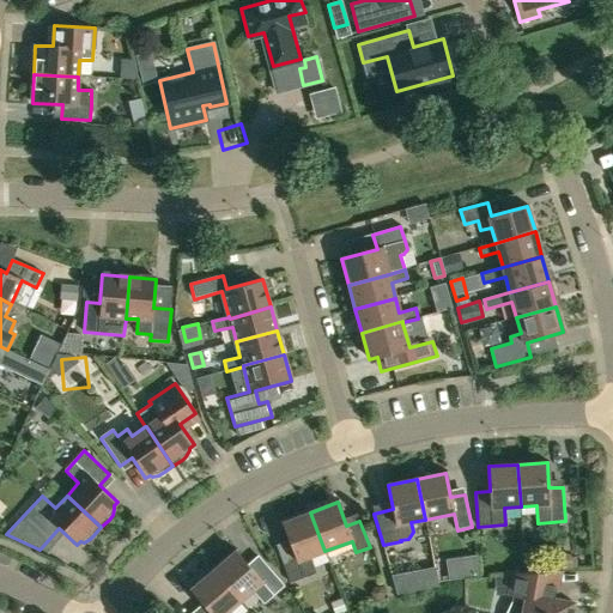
[(325,551),(310,513),(283,523),(291,547),(278,552),(290,583),(316,574),(310,557),(325,551)]
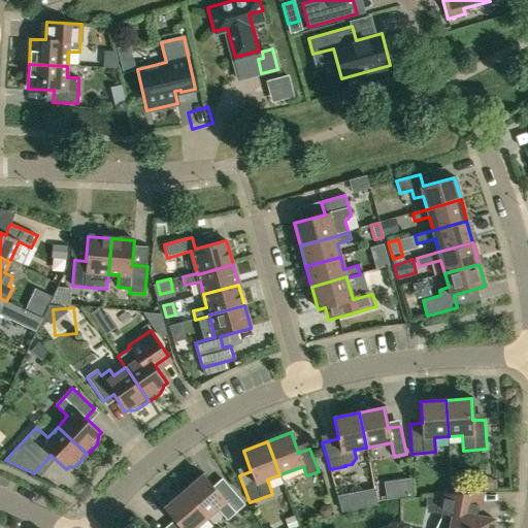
[(202,474),(183,491),(207,519),(218,510),(227,521),(245,505),(226,483),(217,491),(202,474)]
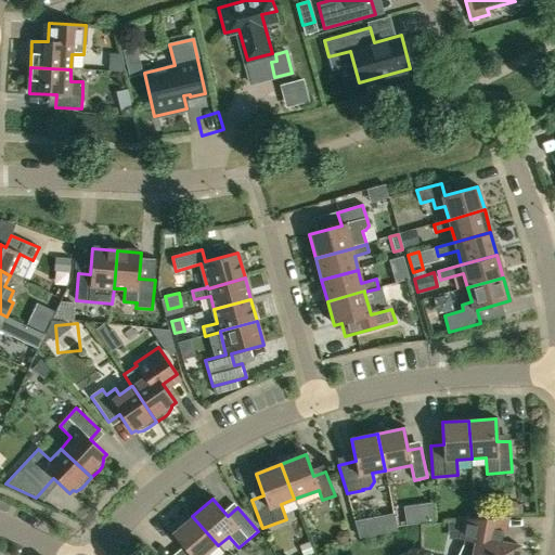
[(218,545),(192,516),(172,533),(186,551),(181,554),(207,554),(218,545)]
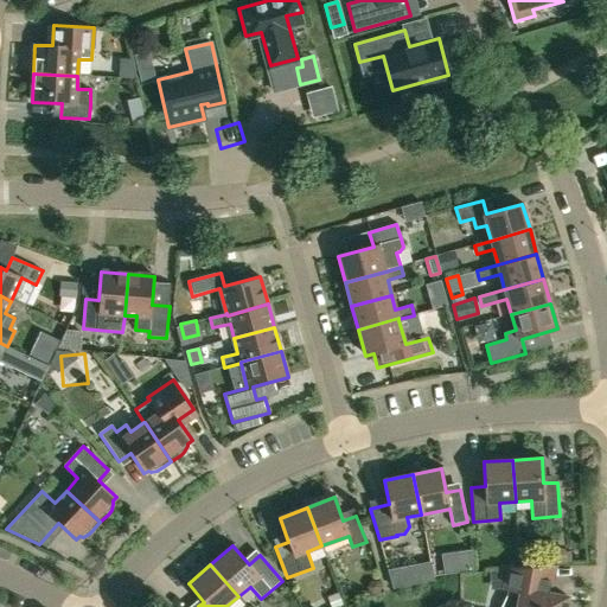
[(555,566),(538,567),(540,582),(509,585),(508,569),(504,586),(521,589),(518,601),(508,599),(503,606),(564,606),(567,596),(550,594),(555,566)]
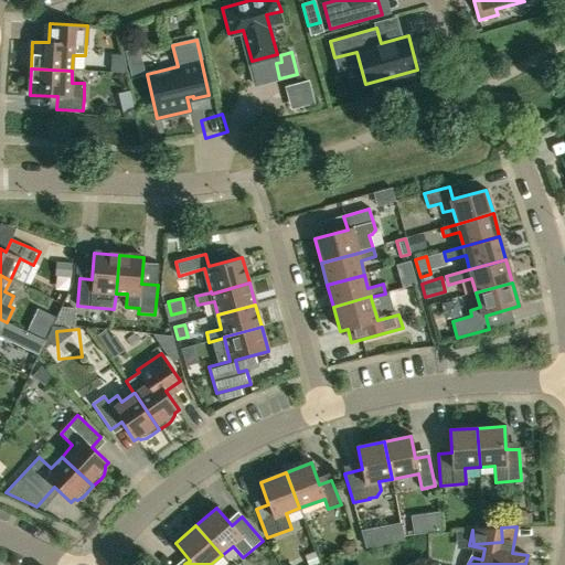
[(473,544),(502,542),(501,528),(472,530),(473,544)]
